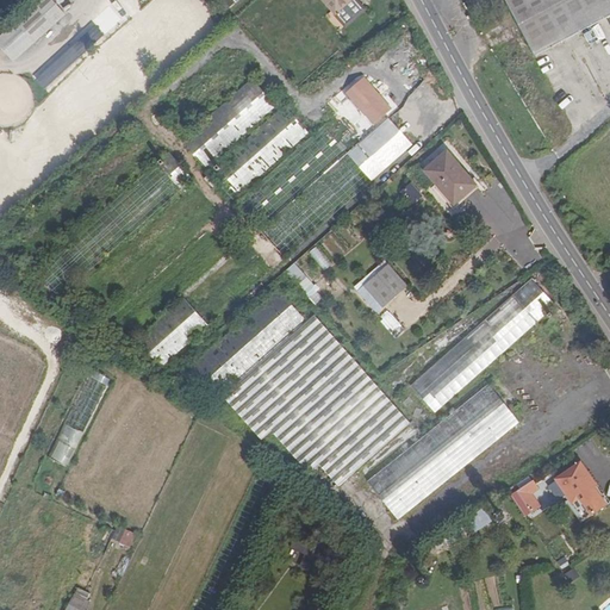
[(55,0),(42,0),(0,39),(0,44),(17,62),(68,13),(55,0)]
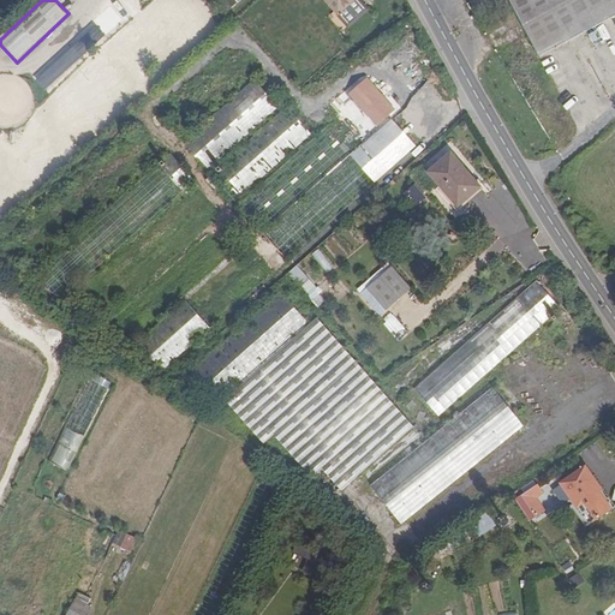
[(369,10),(360,0),(327,0),(351,27),(369,10)]
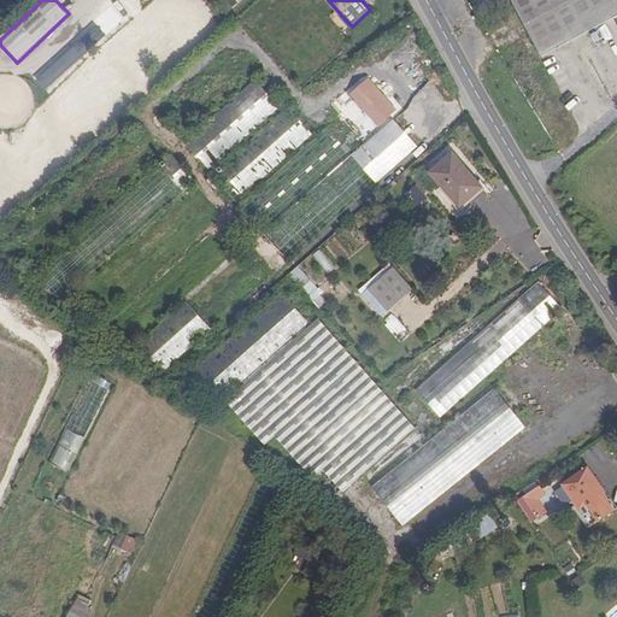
[(616,0),(511,0),(540,57),(570,41),(615,18),(616,22),(616,0)]
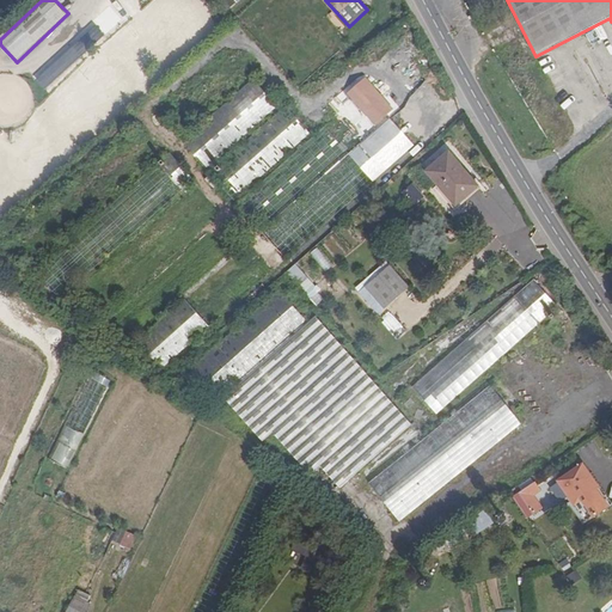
[(210,172),(213,176),(234,200),(362,86),(341,63),(338,60),(210,172)]
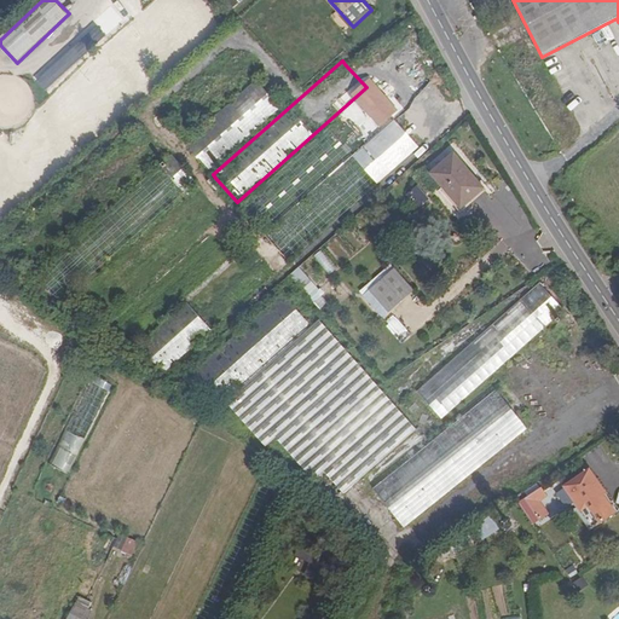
[(194,137),(218,165),(284,106),(260,79),(194,137)]
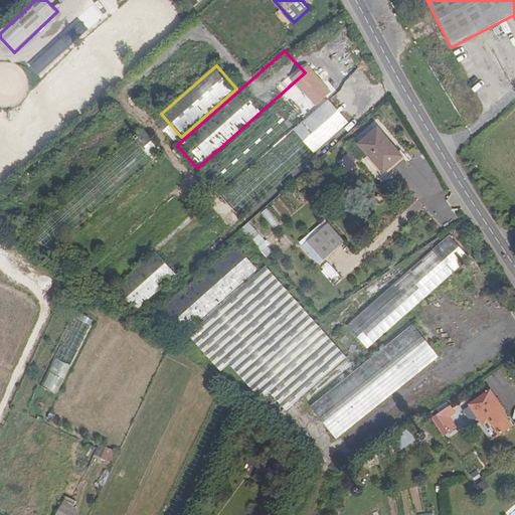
[(240,217),(348,122),(307,75),(199,171),(220,194),(117,287),(138,310),(240,217)]
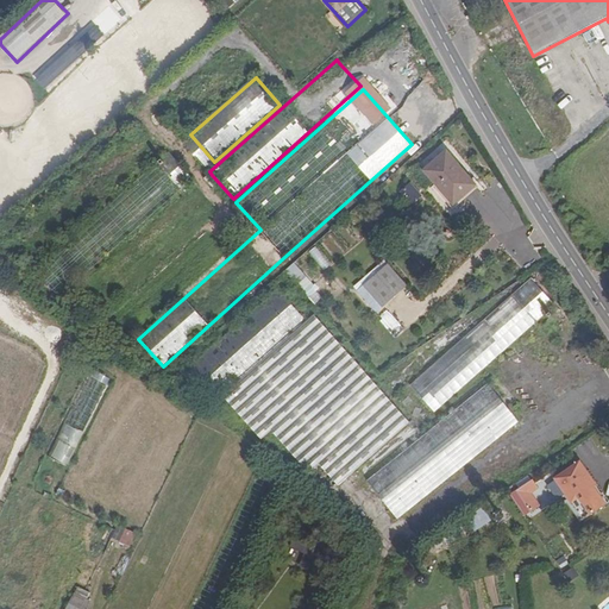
[(475,186),(446,152),(425,170),(454,203),(475,186)]
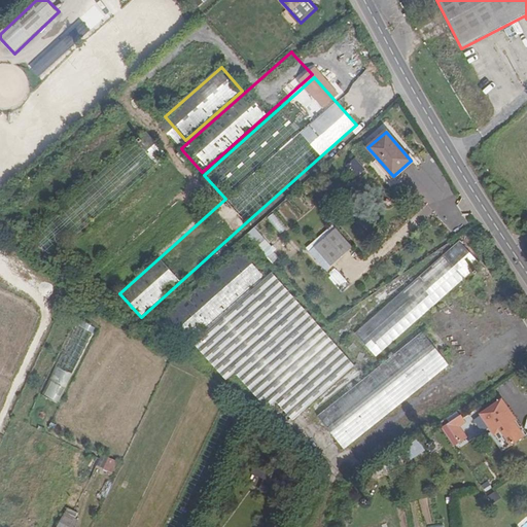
[(66,152),(74,144),(70,139),(61,147),(66,152)]
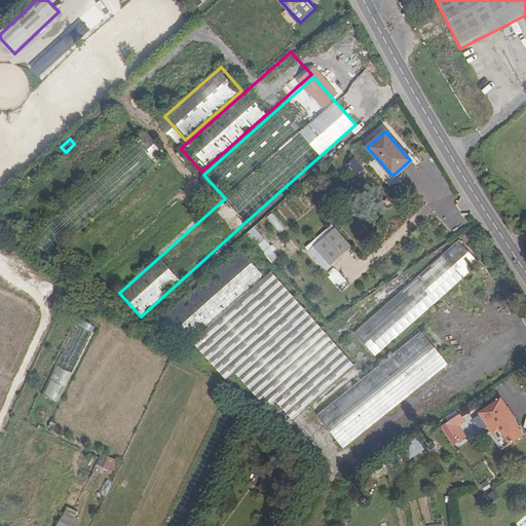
[(359,177),(367,170),(355,157),(347,163),(359,177)]
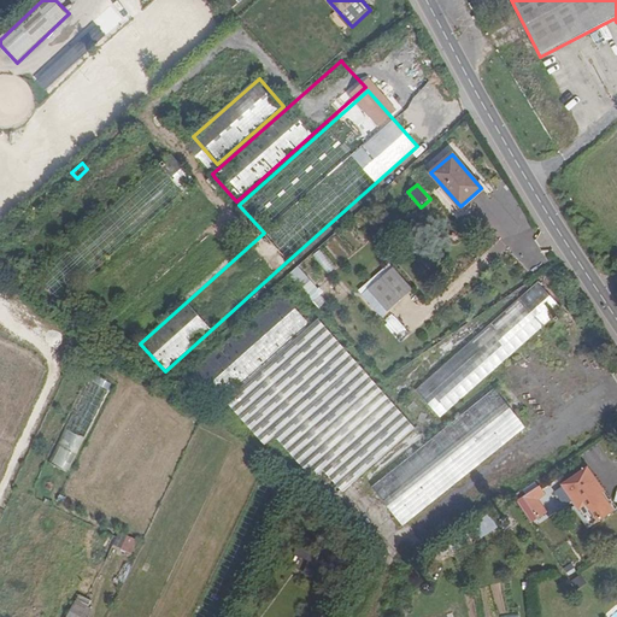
[(136,345),(233,257),(211,233),(113,321),(136,345)]
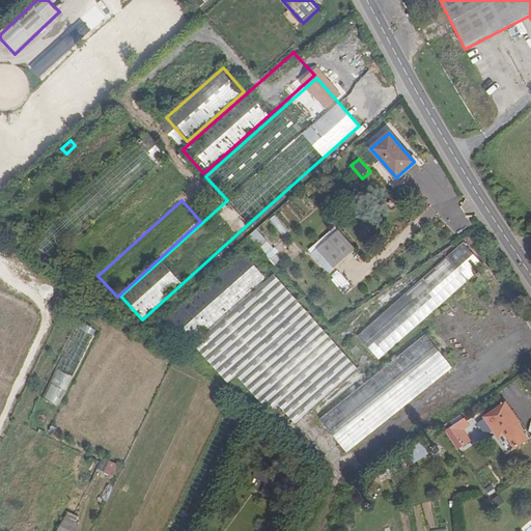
[(249,236),(276,266),(284,258),(257,229),(249,236)]
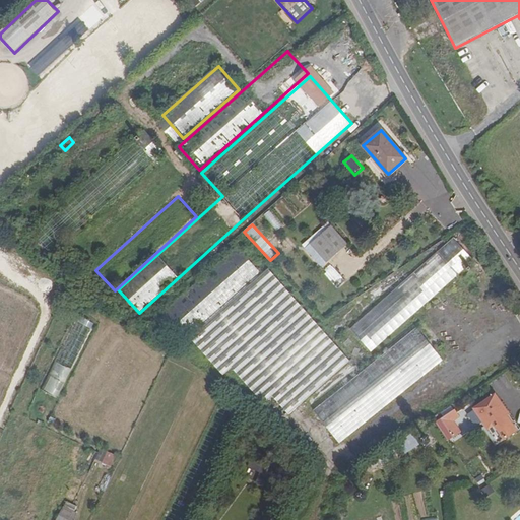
[(331,225),(311,244),(327,261),(346,243),(331,225)]
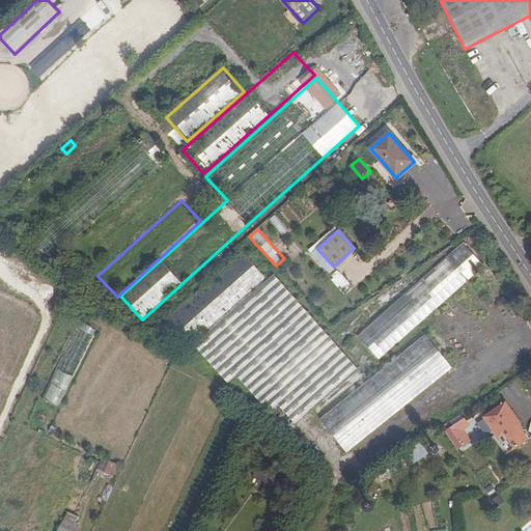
[(464,245),(359,338),(379,360),(483,267),(464,245)]
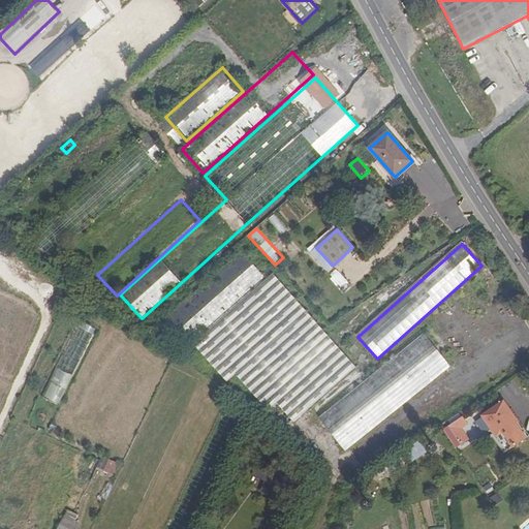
[(267,278),(247,254),(172,320),(192,343),(267,278)]
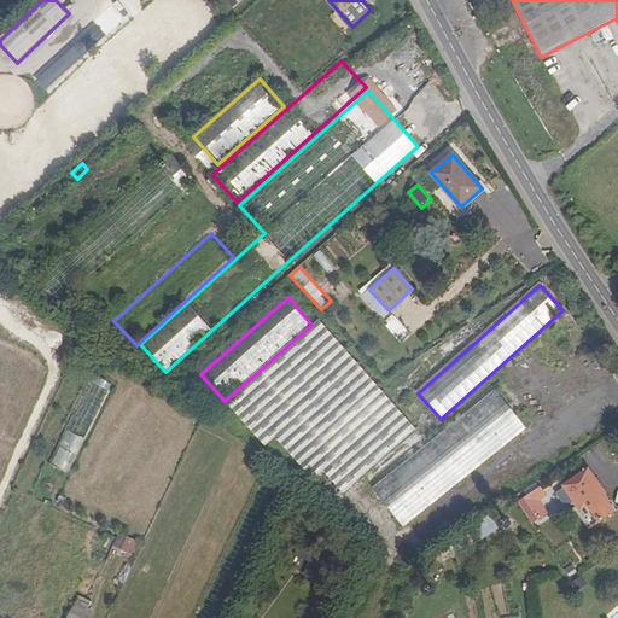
[(419,429),(322,321),(229,403),(269,447),(279,438),(316,479),(326,471),(345,493),(419,429)]
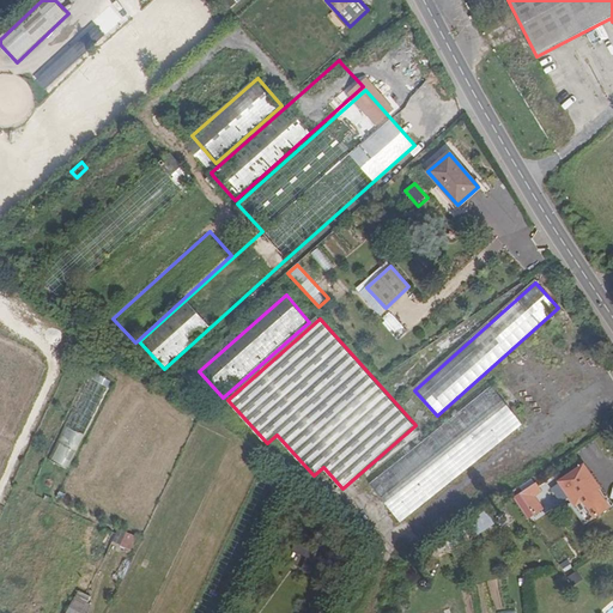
[(50,460),(68,468),(111,381),(93,372),(50,460)]
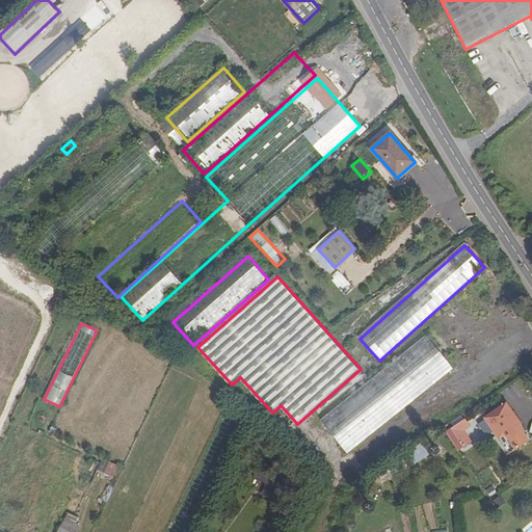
[(429,336),(322,421),(348,453),(455,369),(429,336)]
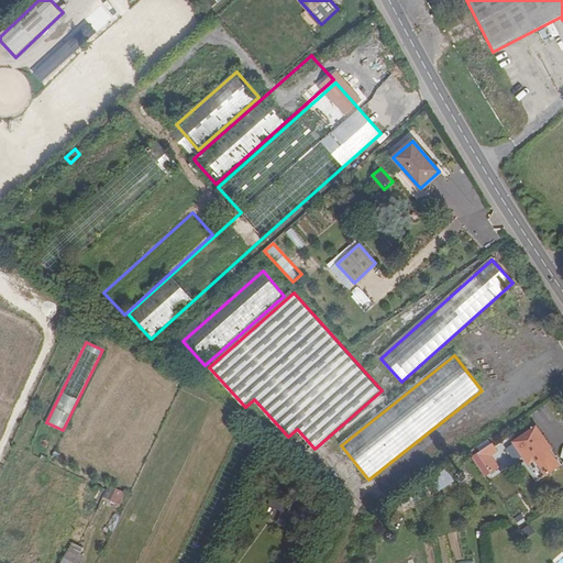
[(536,428),(514,442),(540,482),(562,466),(562,461),(549,441),(545,443),(536,428)]
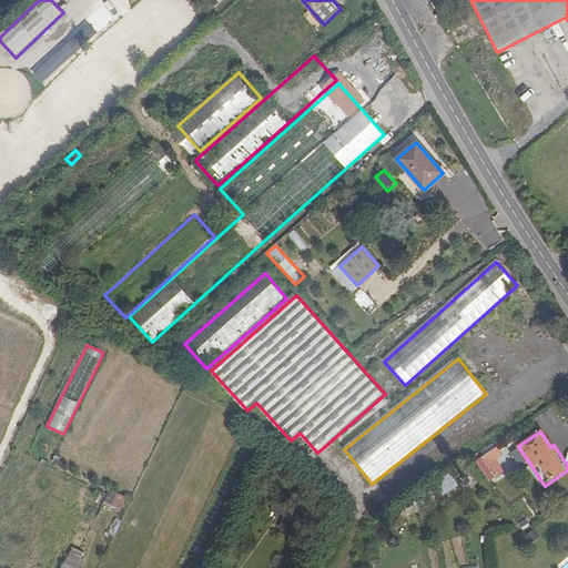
[(477,460),(490,482),(504,472),(496,459),(503,455),(497,447),(477,460)]
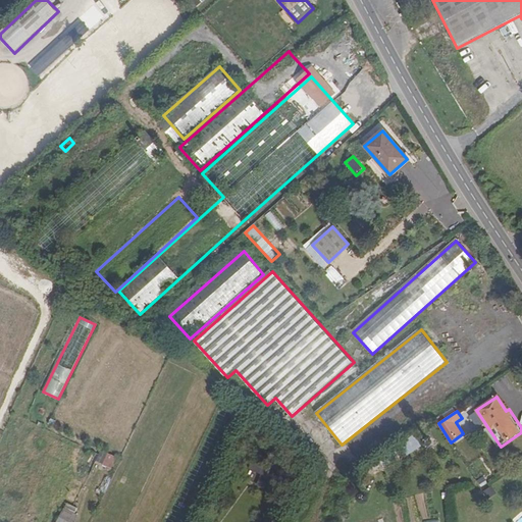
[(99,454),(94,463),(110,470),(116,457),(101,450),(99,454)]
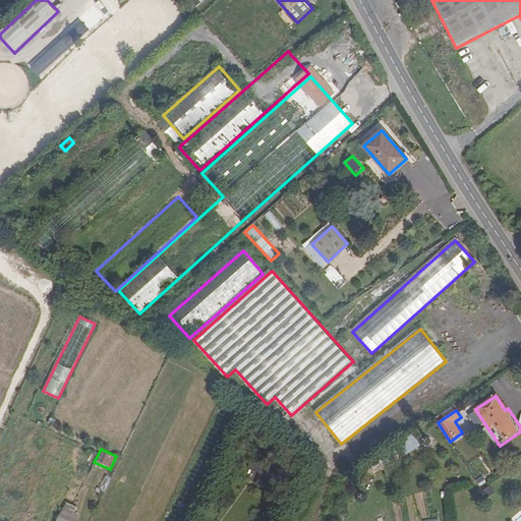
[(487,499),(497,494),(493,485),(483,490),(487,499)]
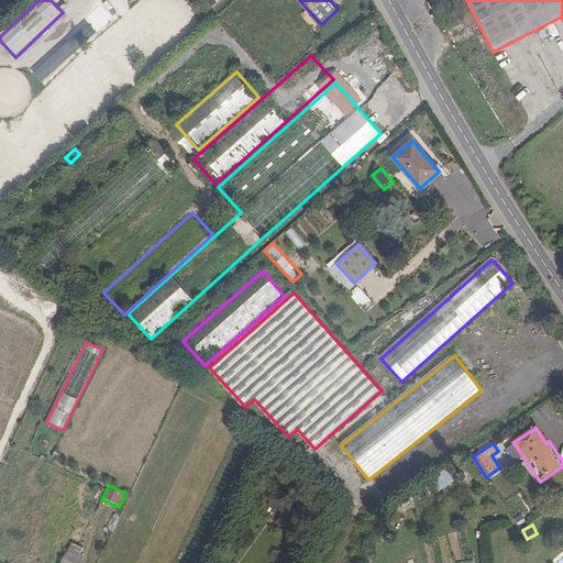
[(80,562),(87,549),(72,542),(62,562),(80,562)]
